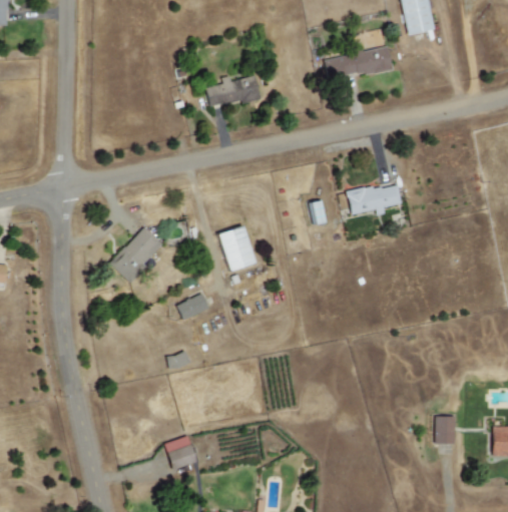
[(0,0),(0,25),(10,25),(9,0),(0,0)]
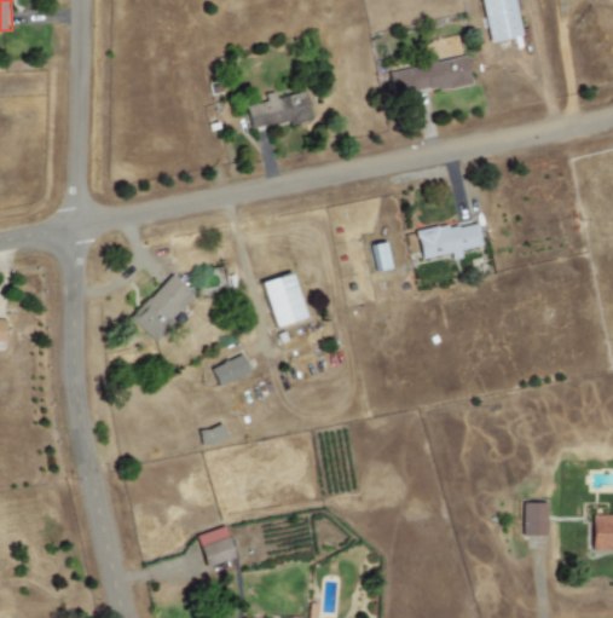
[(484,0),(495,41),(526,34),(518,0),(484,0)]
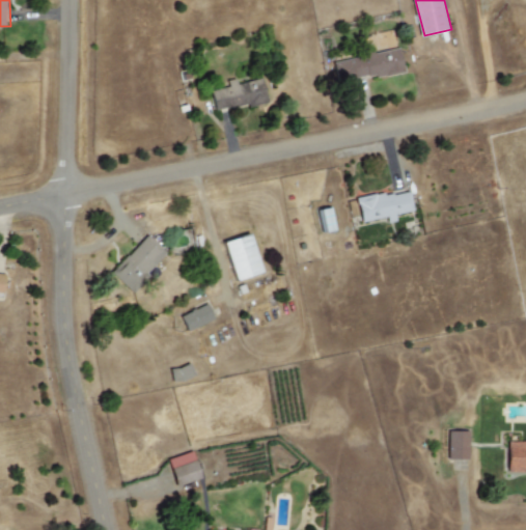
[(380,51),(399,48),(397,30),(378,33),(380,51)]
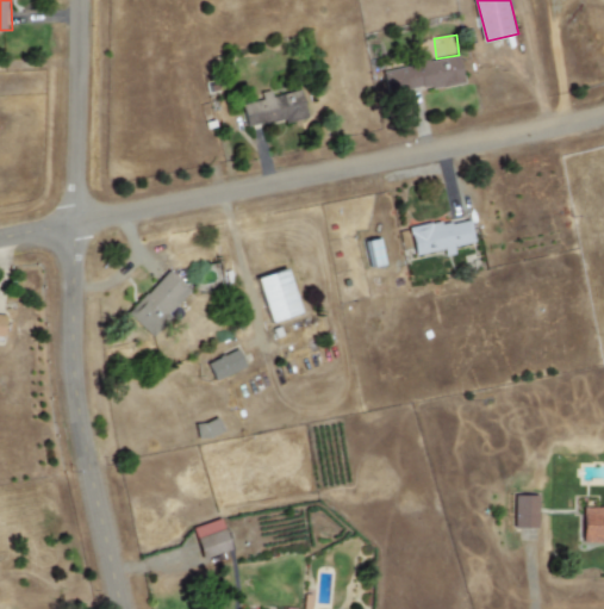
[(387,69),(392,95),(467,81),(462,55),(387,69)]
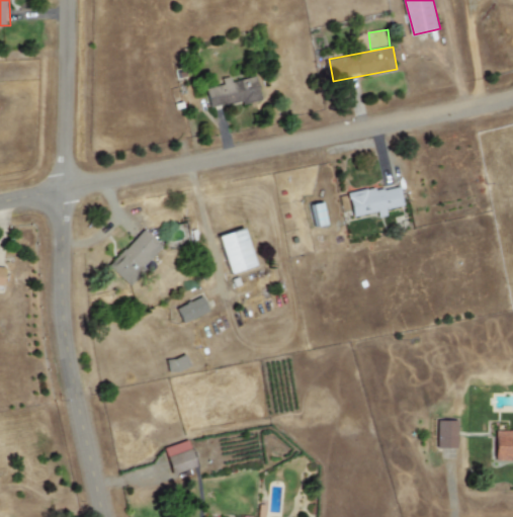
[(208,88),(212,108),(263,98),(259,75),(226,82),(226,84),(208,88)]
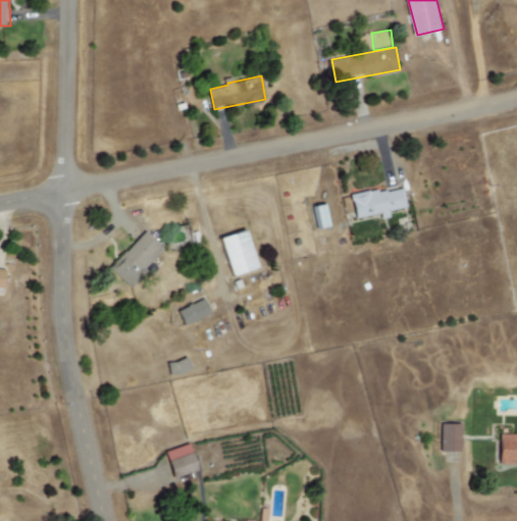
[(382,213),(384,218),(393,217),(392,211),(409,207),(405,186),(354,196),(358,218),(382,213)]
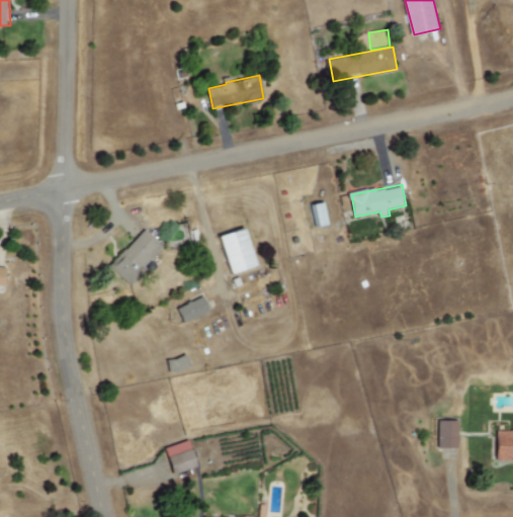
[(312,204),(317,227),(329,224),(324,201),(312,204)]
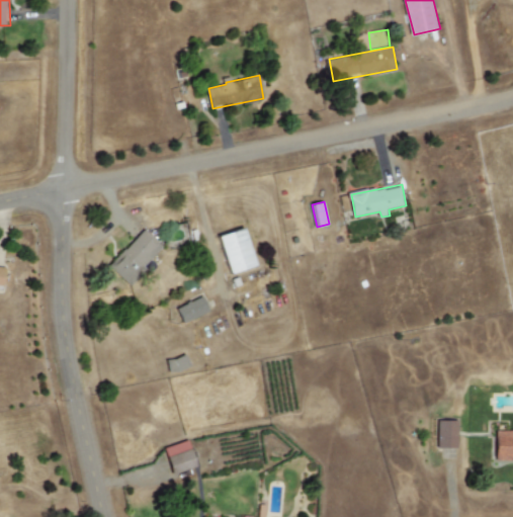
[(258,265),(246,228),(221,236),(233,273),(258,265)]
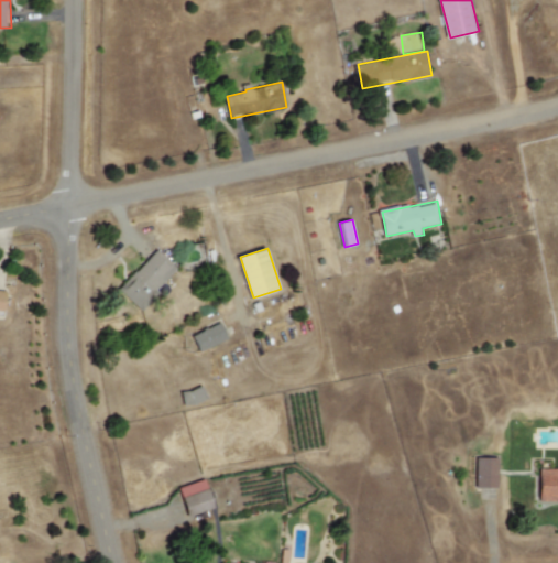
[(181,269),(159,249),(121,291),(144,311),(181,269)]
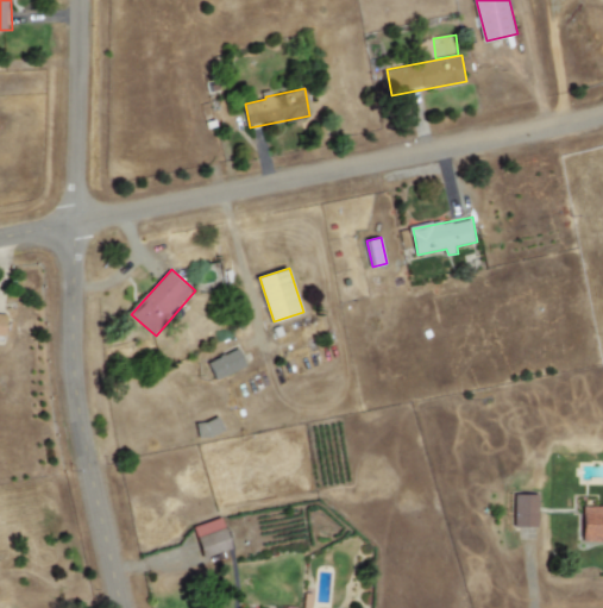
[(10,314),(0,312),(0,337),(6,338),(10,314)]
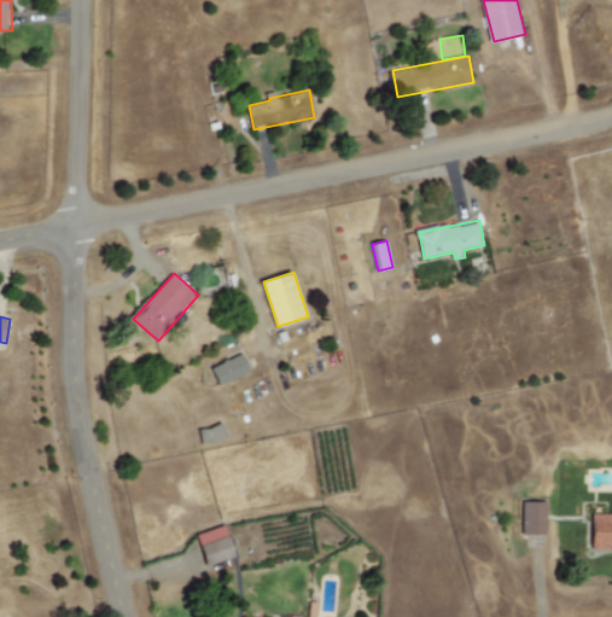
[(221,385),(254,372),(245,354),(214,367),(221,385)]
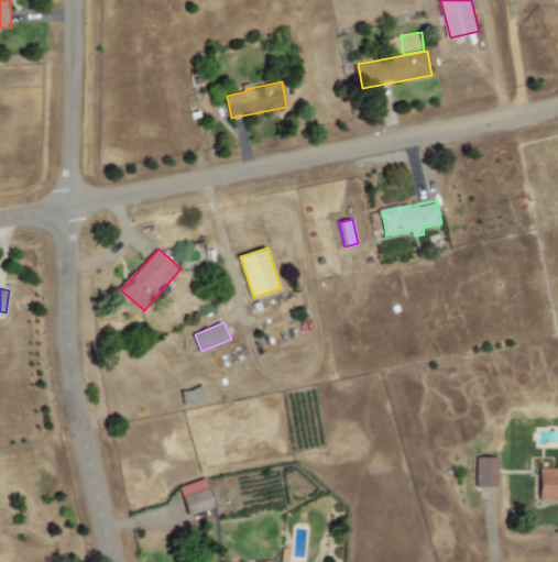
[(501,487),(501,456),(479,456),(479,486),(501,487)]
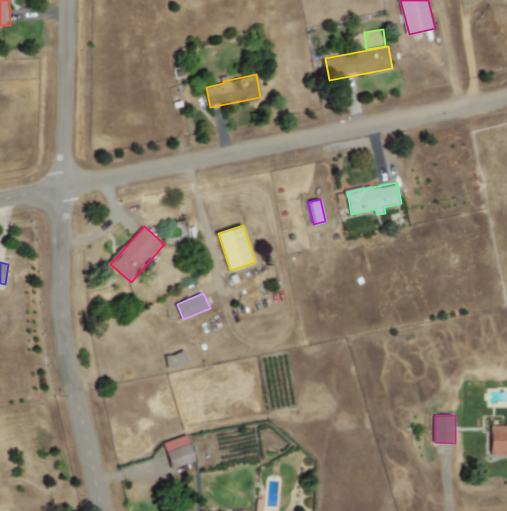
[(492,453),(506,453),(506,425),(493,425),(492,453)]
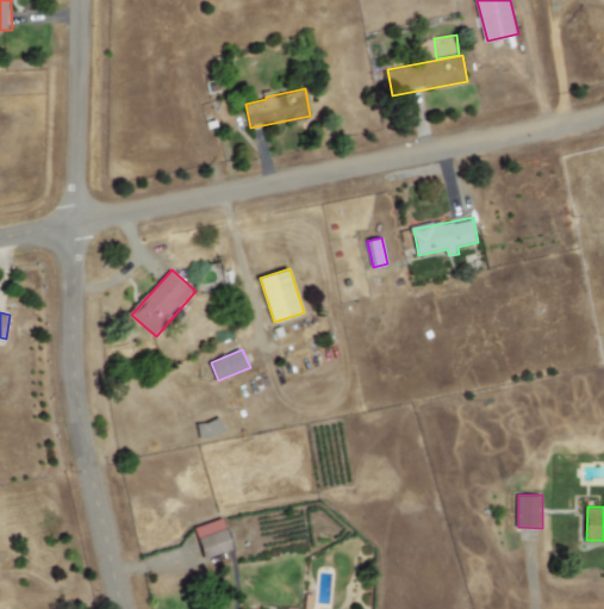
[(235,550),(224,517),(197,528),(207,559),(235,550)]
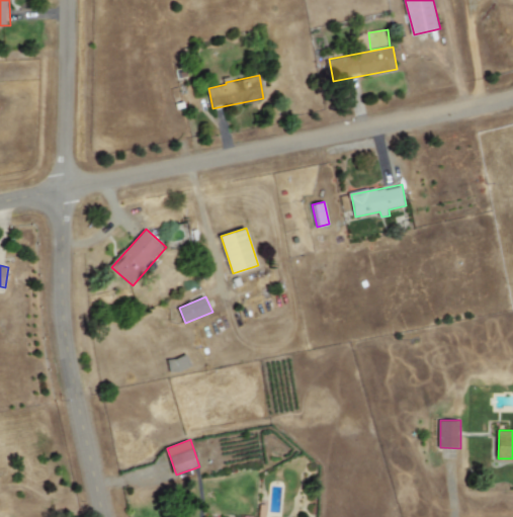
All buildings are outlined.
